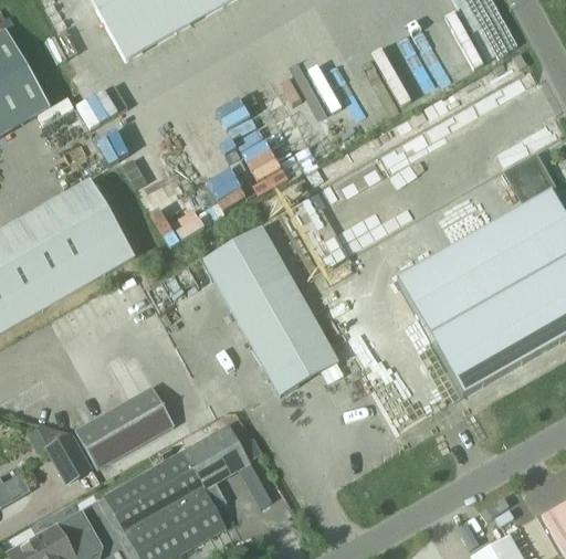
[(92,0),(125,57),(226,0),(92,0)]
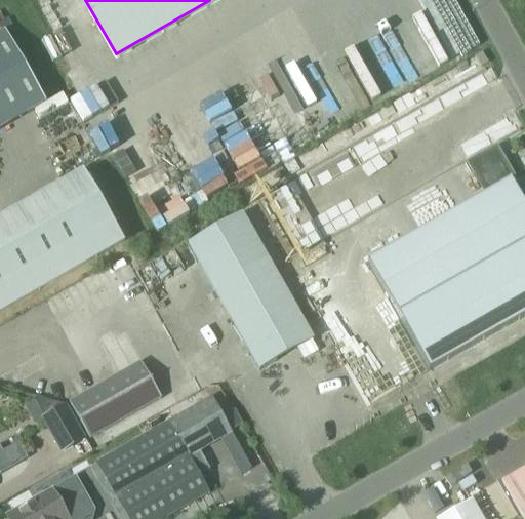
[(341,0),(346,8),(360,0),(341,0)]
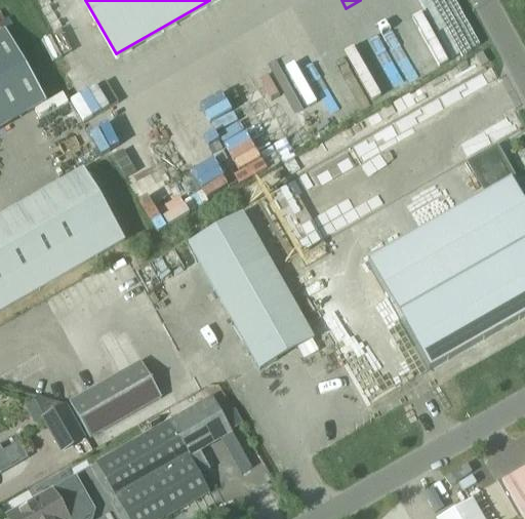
[(63,20),(54,4),(44,9),(52,25),(63,20)]
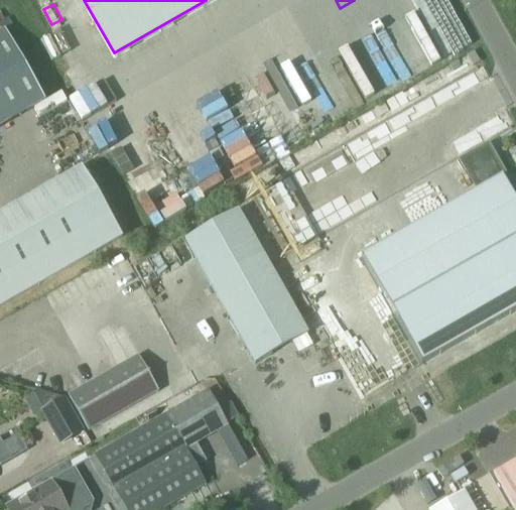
[(5,26),(0,28),(0,121),(45,96),(5,26)]
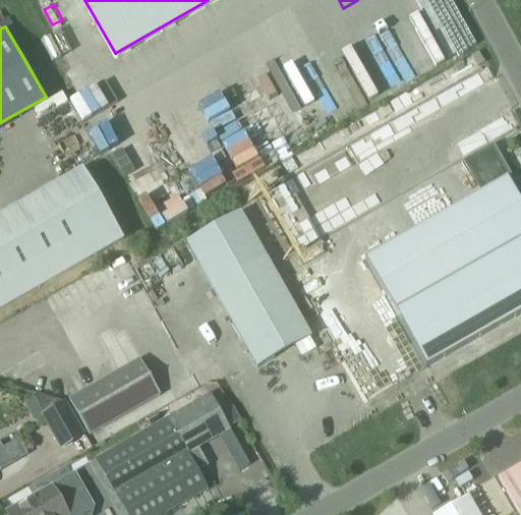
[(225,173),(225,180),(282,155),(271,128),(350,93),(253,94),(264,117),(261,117),(252,100),(242,104),(251,124),(228,135),(240,164),(240,166),(225,173)]
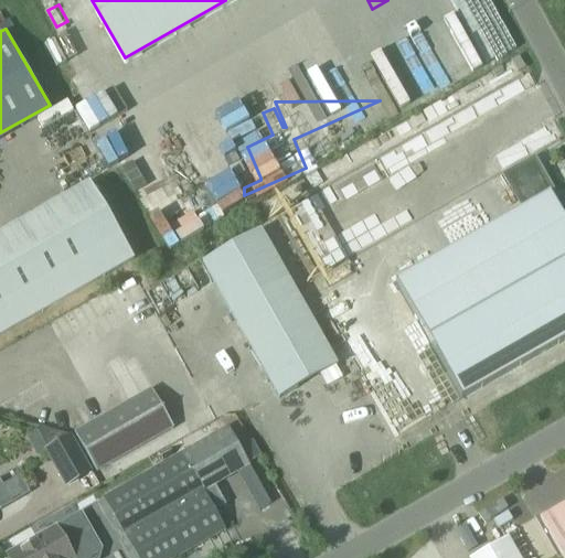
[(187,145),(212,203),(235,193),(211,135),(187,145)]
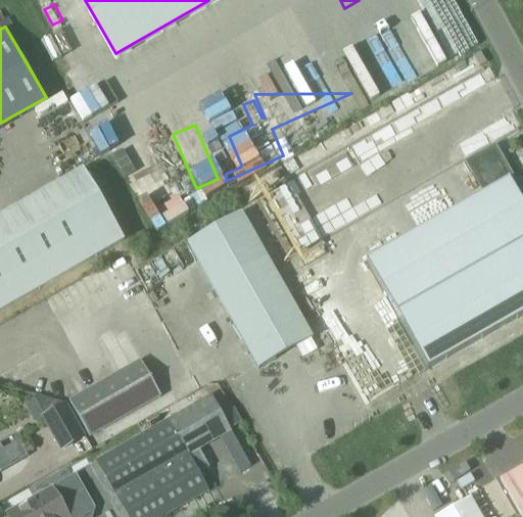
[(522,193),(492,141),(464,156),(483,189),(365,256),(426,365),(522,309),(522,201),(520,196),(522,194),(522,193)]
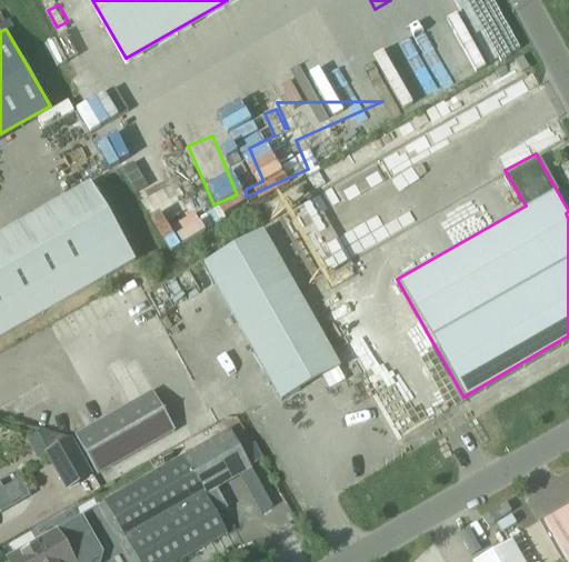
[(95,179),(0,232),(0,338),(138,259),(95,179)]
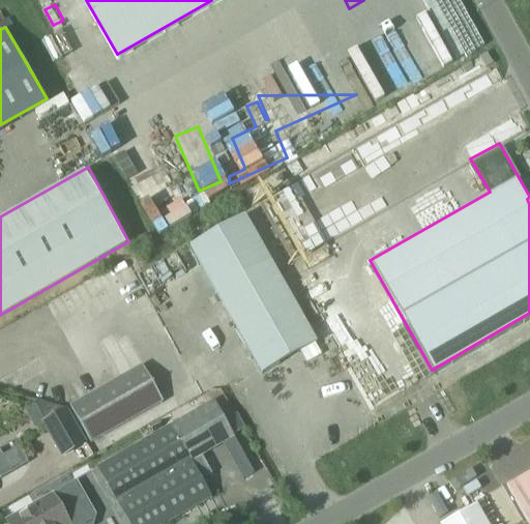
[(317,338),(244,210),(189,241),(259,365),(262,369),(317,338)]
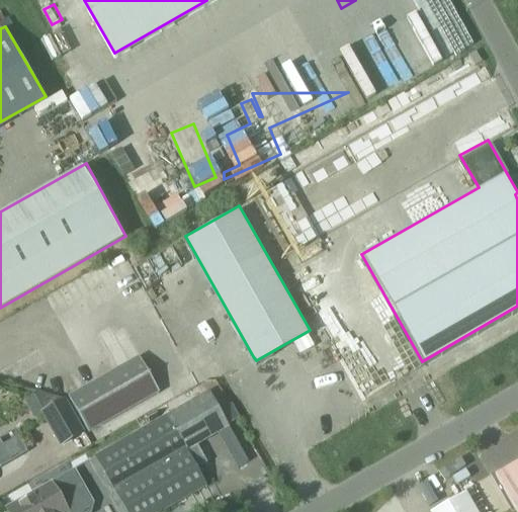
[(140,352),(69,392),(89,427),(159,388),(140,352)]
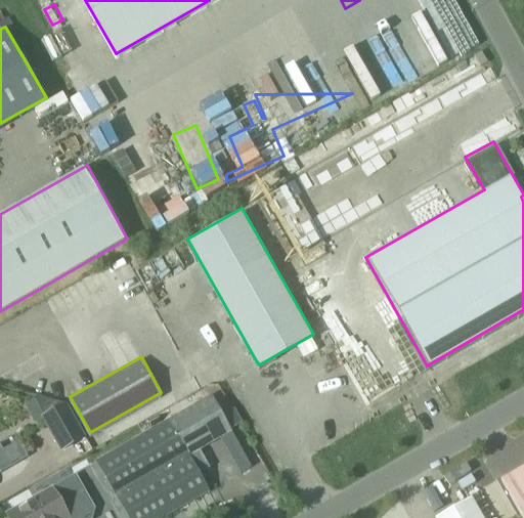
[(40,391),(35,394),(36,396),(26,402),(35,420),(42,416),(40,412),(44,409),(64,398),(40,391)]
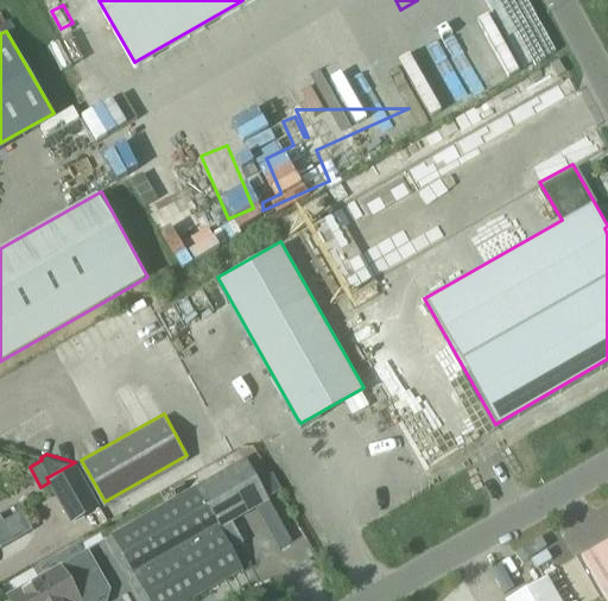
[(246,454),(113,530),(153,600),(179,600),(242,565),(219,524),(249,506),(268,494),(246,454)]
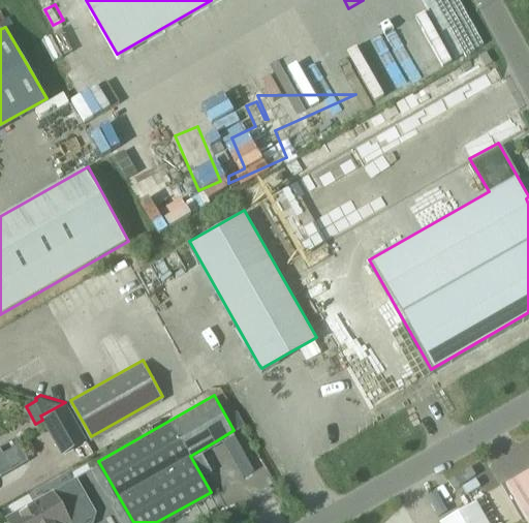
[(61,452),(87,437),(66,401),(65,402),(44,413),(40,416),(42,420),(45,425),(61,452)]
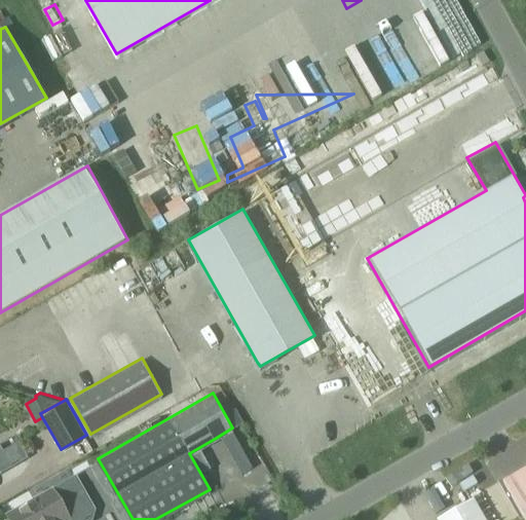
[(19,438),(3,447),(0,442),(0,468),(1,470),(28,454),(19,438)]
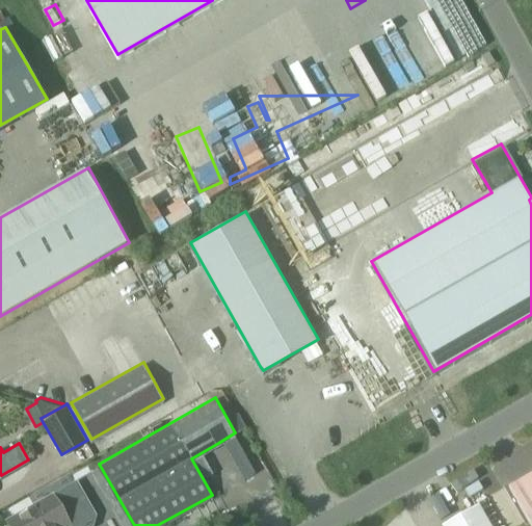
[(531,525),(531,470),(524,475),(508,484),(531,525)]
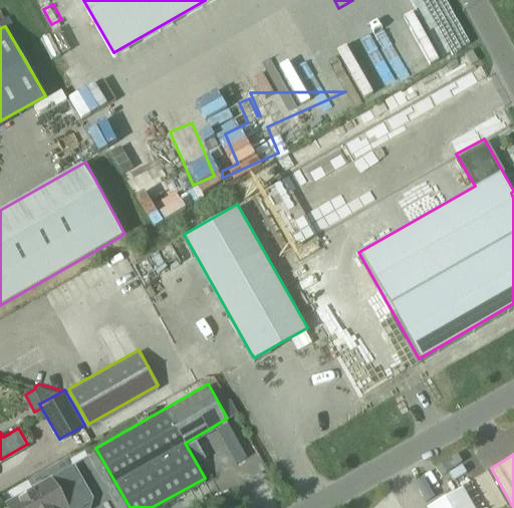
[(91,494),(86,484),(76,463),(51,475),(9,499),(14,507),(57,507),(66,503),(68,507),(71,507),(82,507),(88,505),(91,494)]
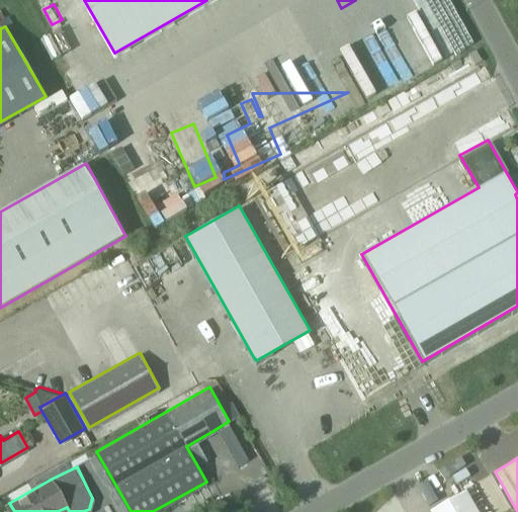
[(430,509),(432,511),(479,511),(465,489),(430,509)]
